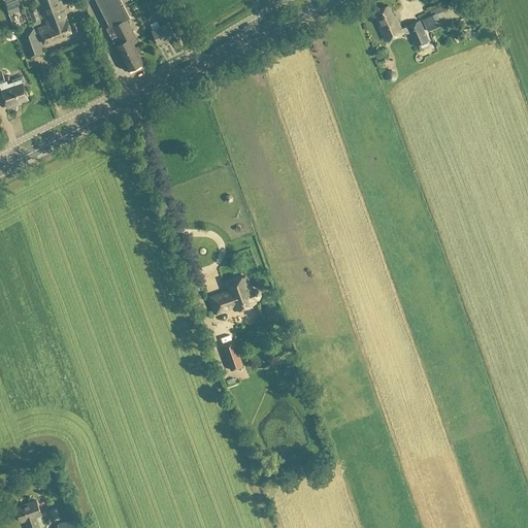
[(37,0),(46,26),(53,40),(71,33),(59,0),(37,0)]
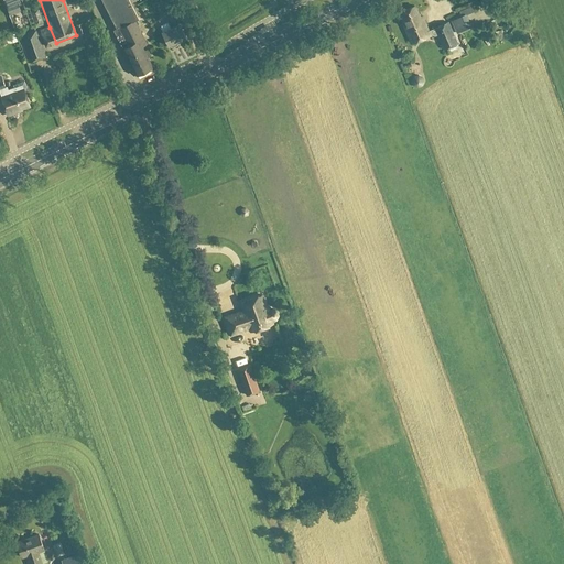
[(138,20),(127,0),(100,0),(106,11),(115,26),(112,28),(114,30),(112,31),(136,76),(152,68),(147,58),(150,57),(147,51),(143,52),(141,47),(147,45),(134,22),(138,20)]
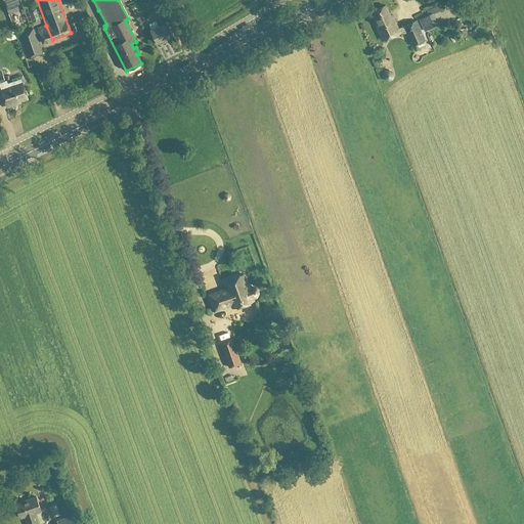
[(418,18),(419,19),(424,33),(435,27),(430,16),(441,11),(439,5),(426,11),(427,14),(418,18)]
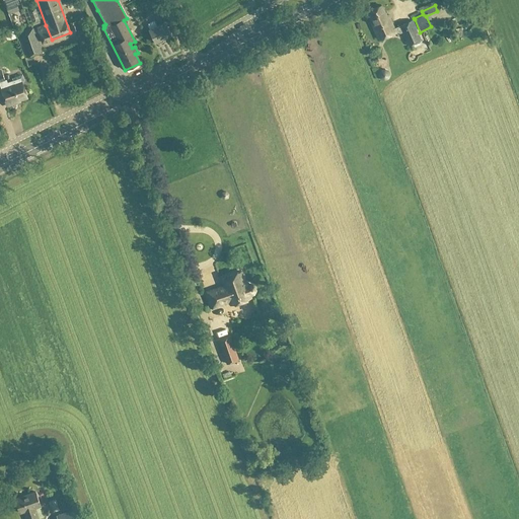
[(395,33),(392,26),(387,16),(385,17),(381,6),(367,12),(371,20),(369,21),(378,42),(395,33)]
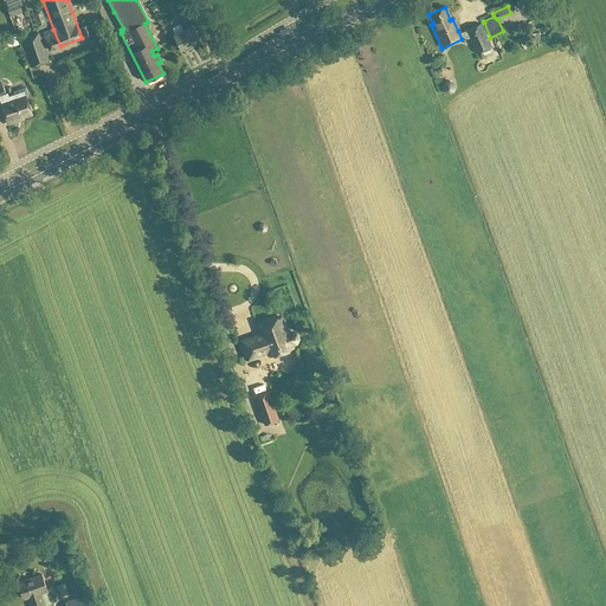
[(180,25),(173,30),(172,31),(174,36),(174,37),(181,51),(199,42),(192,28),(201,24),(194,10),(186,13),(189,20),(180,25)]
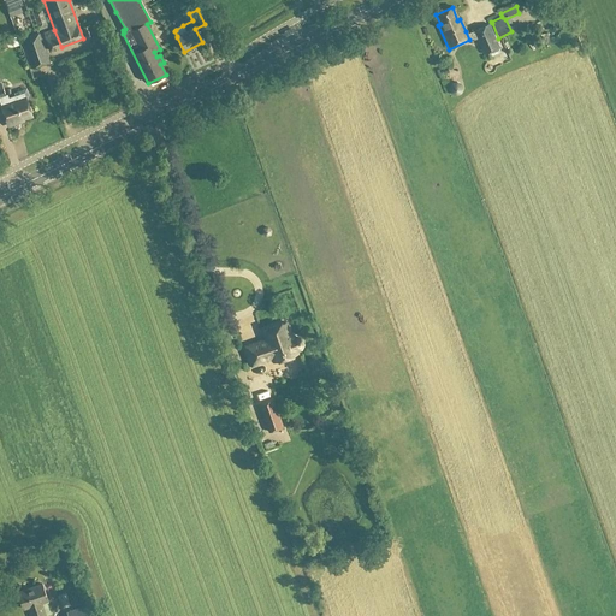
[(47,25),(41,11),(33,13),(37,29),(47,25)]
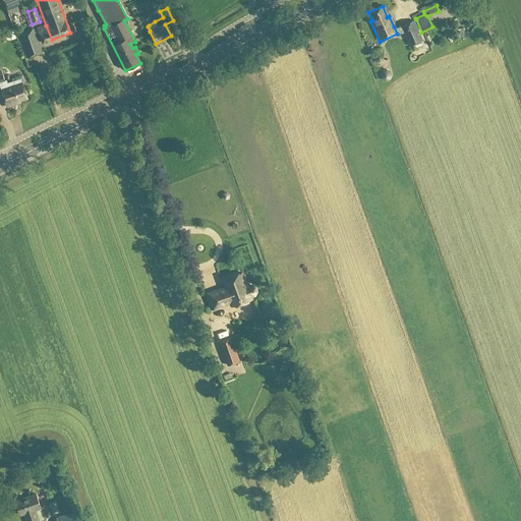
[(413,21),(400,27),(396,29),(398,34),(401,34),(403,34),(409,47),(422,41),(413,21)]
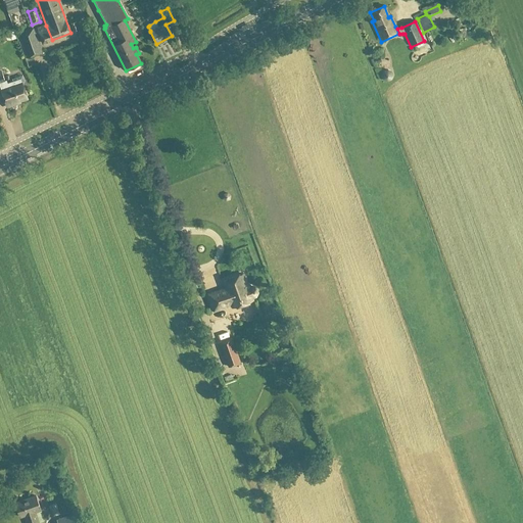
[(76,22),(70,25),(74,32),(79,30),(76,22)]
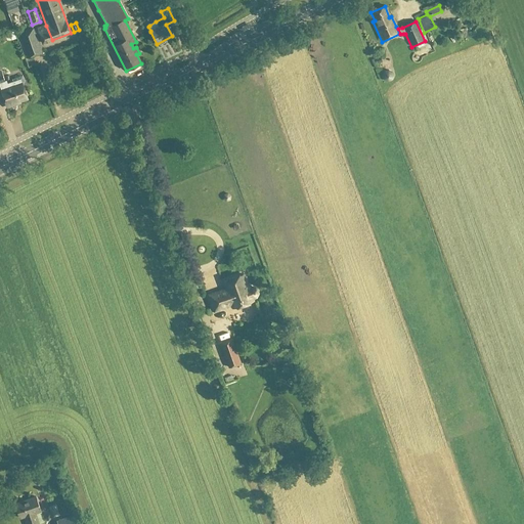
[(52,40),(46,26),(37,30),(43,44),(52,40)]
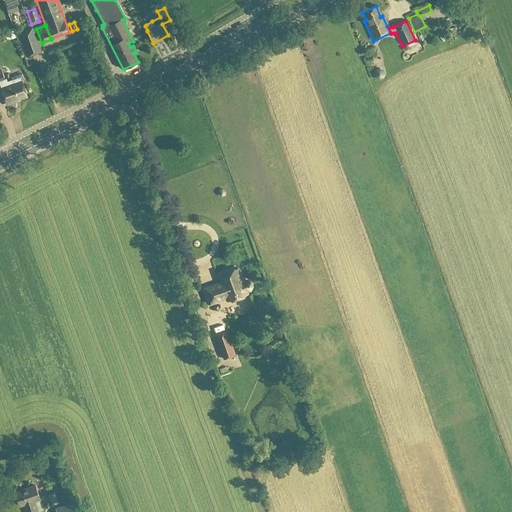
[(33,28),(18,33),(24,50),(27,59),(33,57),(42,54),(39,44),(33,28)]
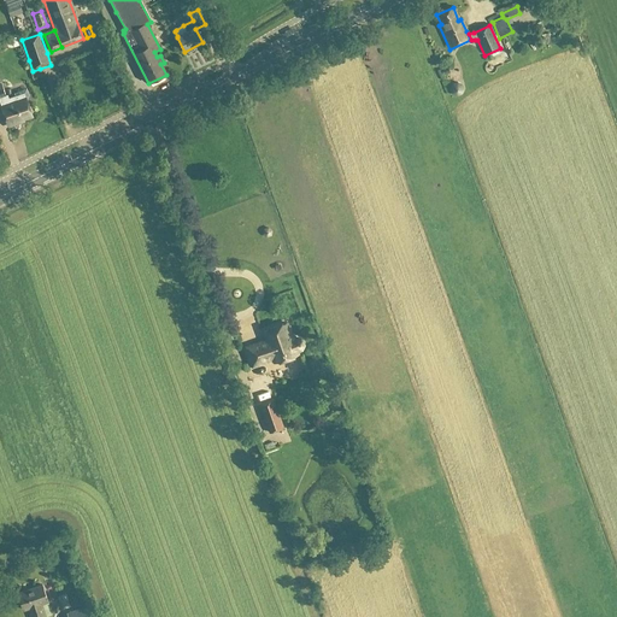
[(462,95),(464,90),(462,84),(457,82),(451,84),(450,89),(451,94),(456,98),(462,95)]
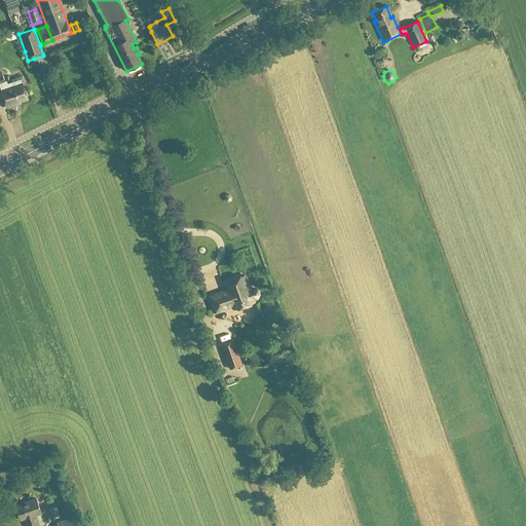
[(11,80),(12,82),(6,85),(5,82),(4,83),(1,74),(0,74),(0,84),(2,90),(1,91),(7,109),(14,106),(14,104),(27,100),(22,84),(24,83),(22,76),(11,80)]
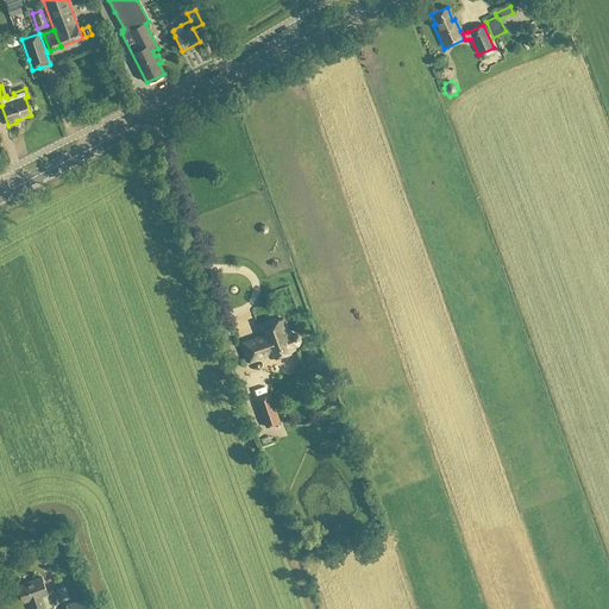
[(263,337),(242,344),(248,363),(269,355),(271,358),(293,351),(292,347),(296,345),(299,341),(297,337),(293,334),(288,336),(282,319),(259,327),(263,337)]
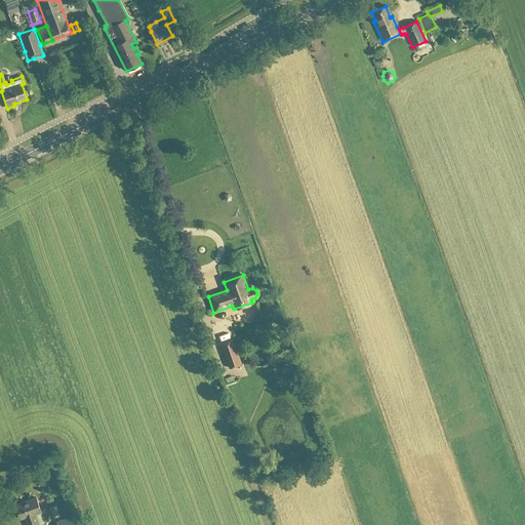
[(219,345),(228,369),(241,365),(232,339),(219,345)]
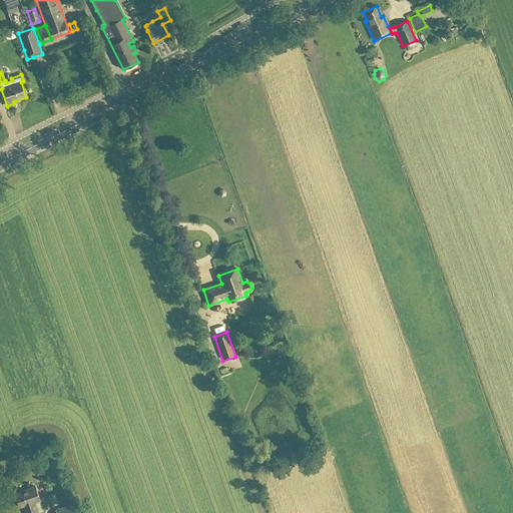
[(34,487),(14,493),(19,508),(22,506),(24,512),(36,512),(34,503),(39,501),(34,487)]
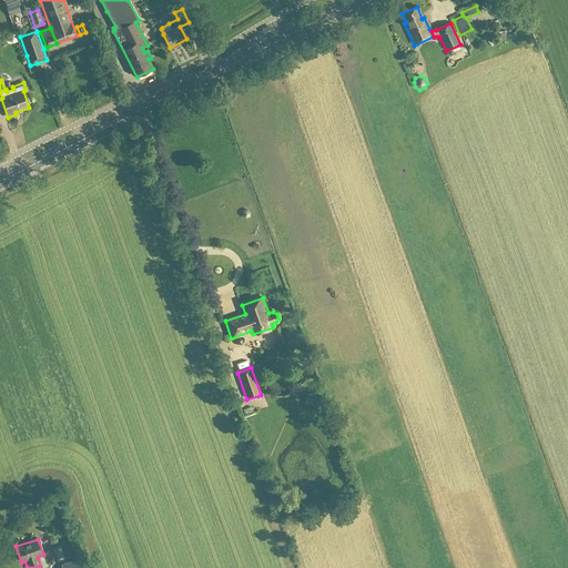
[(61,566),(61,567),(89,567),(83,551),(77,554),(79,560),(61,566)]
